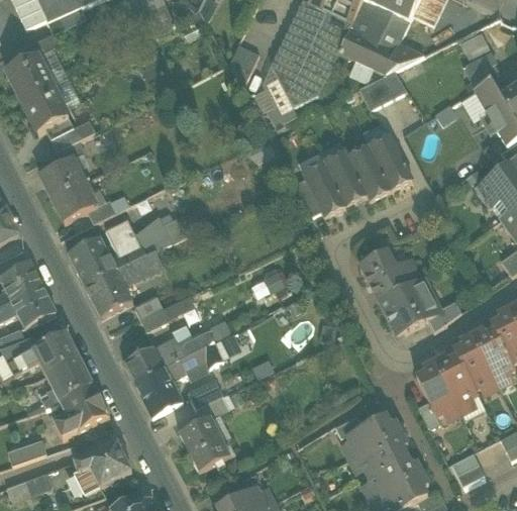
[(46,19),(37,0),(13,0),(25,28),(46,19)]
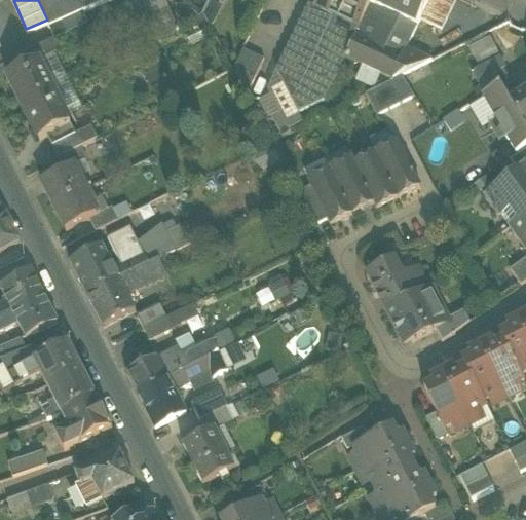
[(38,0),(47,20),(49,24),(83,8),(101,0),(38,0)]
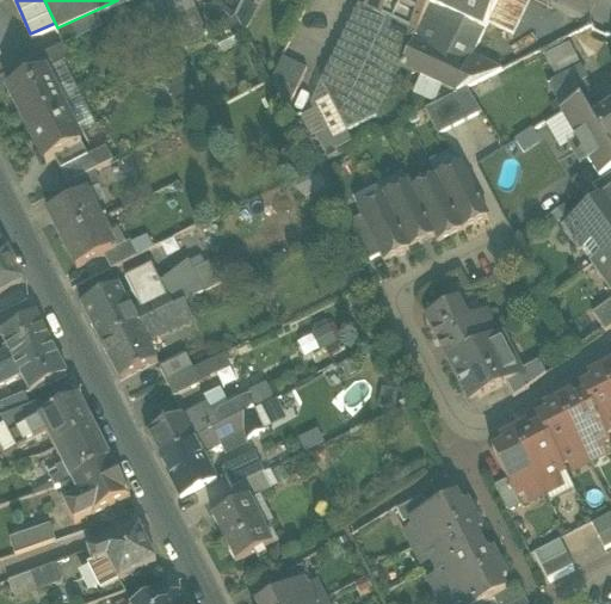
[(153,0),(143,5),(159,39),(203,19),(195,0),(153,0)]
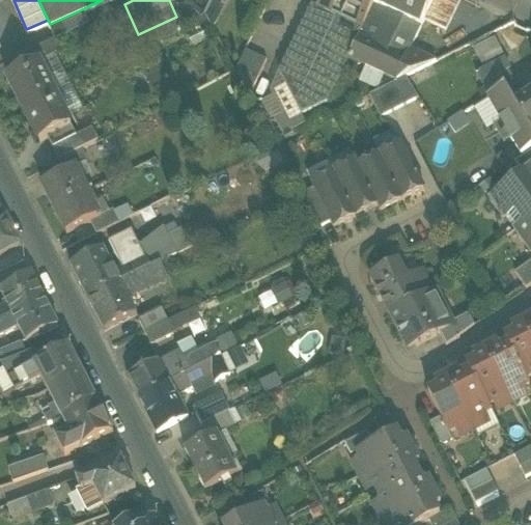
[(210,0),(205,10),(212,22),(216,20),(224,2),(220,0),(210,0)]
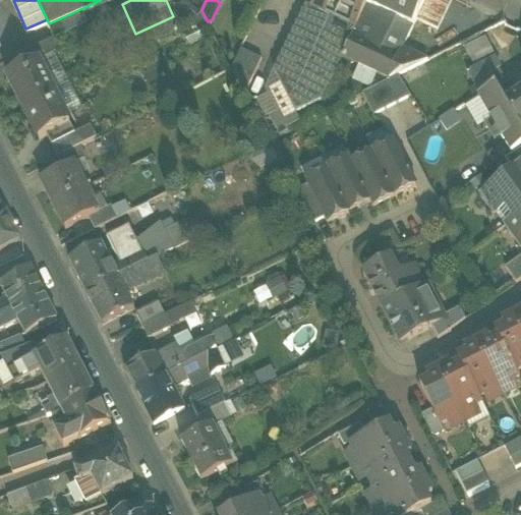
[(355,25),(366,0),(312,0),(311,3),(310,4),(313,5),(355,25)]
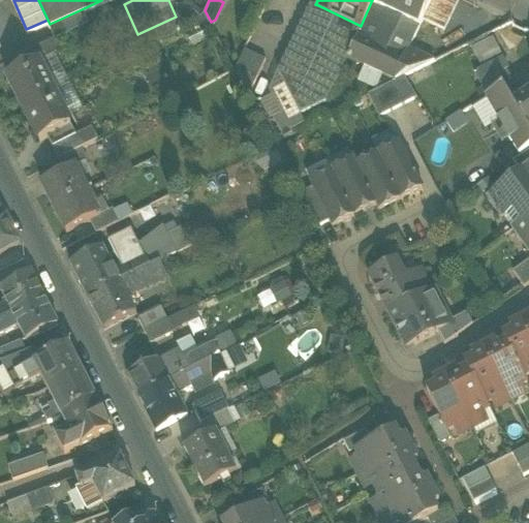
[(372,0),(361,26),(383,36),(385,33),(403,41),(407,32),(430,43),(489,13),(492,8),(474,0),(372,0)]
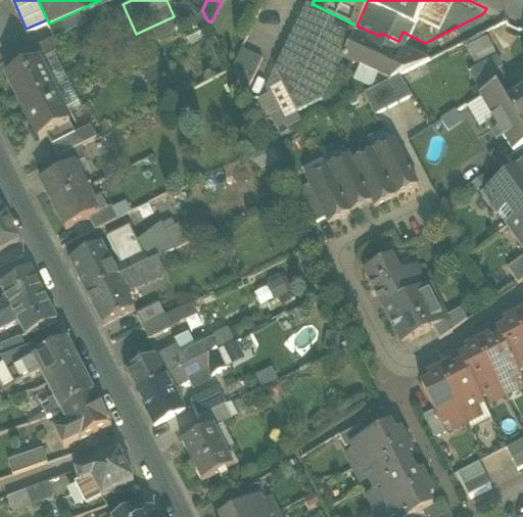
[(323,96),(343,53),(353,31),(357,26),(315,5),(312,4),(313,3),(307,1),(275,67),(296,109),(323,96)]
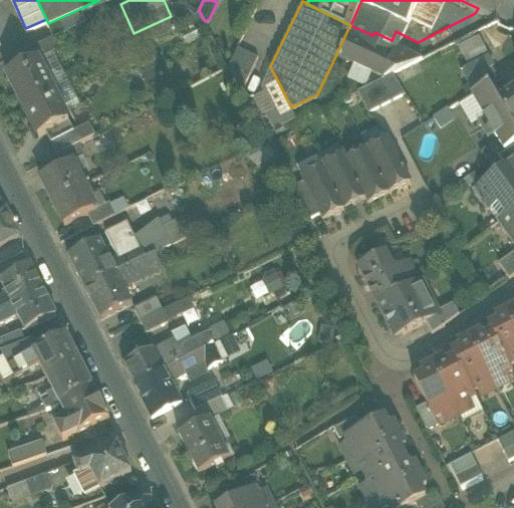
[(48,23),(53,34),(85,19),(81,8),(48,23)]
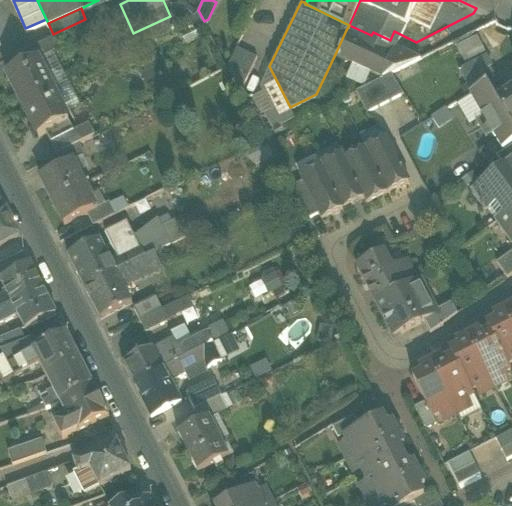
[(175,27),(170,16),(133,33),(138,44),(175,27)]
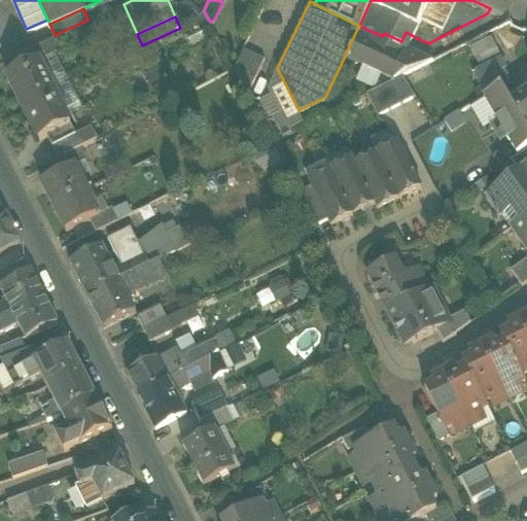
[(432,57),(409,45),(405,54),(356,31),(346,54),(362,61),(382,70),(394,76),(402,72),(432,57)]
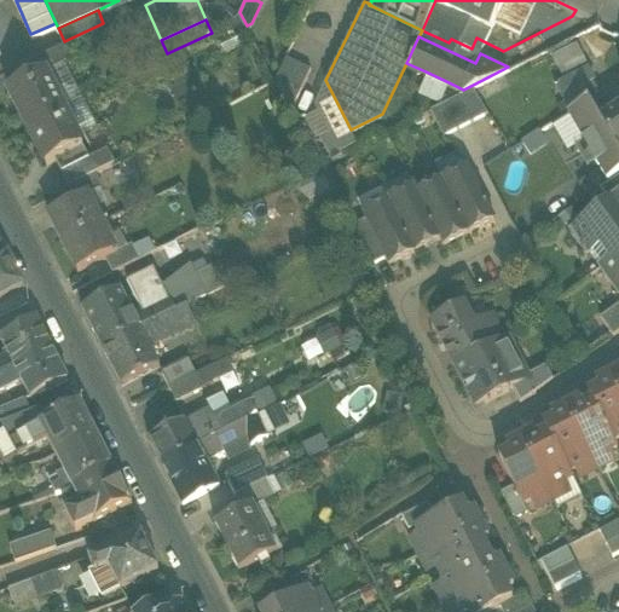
[(553,51),(559,63),(561,62),(583,52),(577,40),(553,51)]
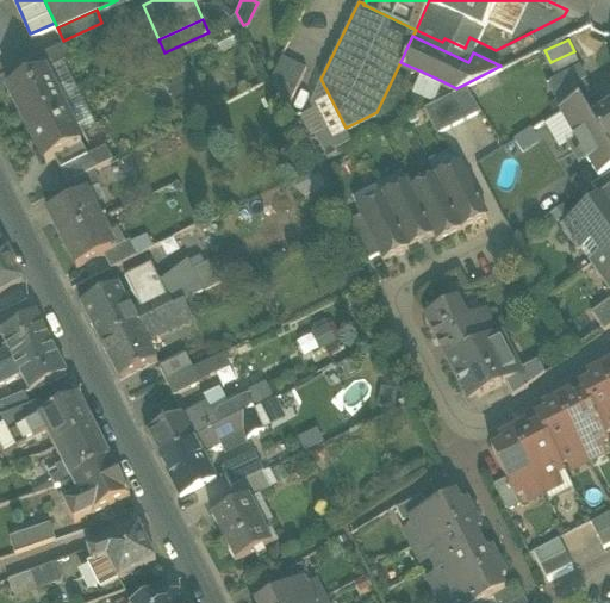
[(69,54),(63,41),(18,61),(25,74),(44,64),(45,67),(64,57),(69,54)]
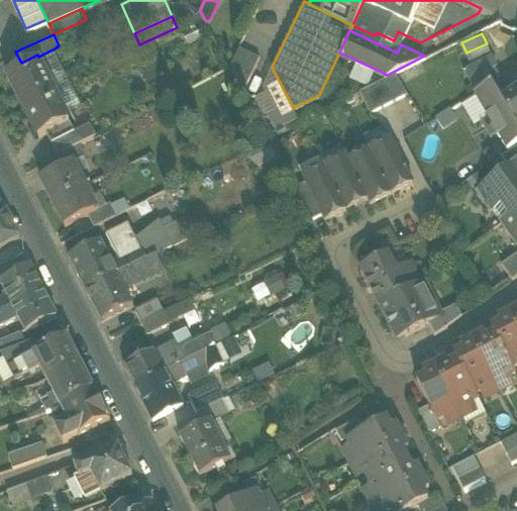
[(487,43),(469,52),(473,61),(491,53),(487,43)]
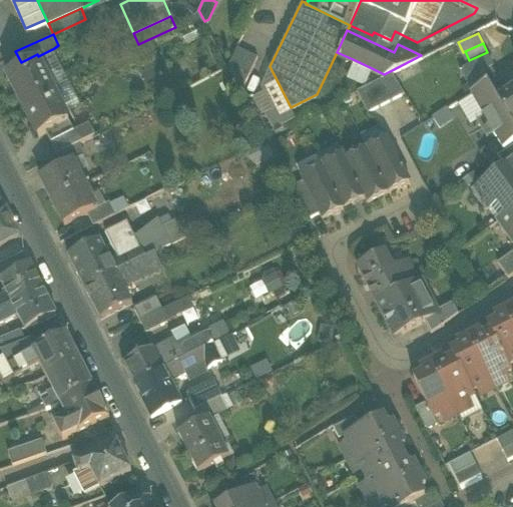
[(227,64),(248,74),(259,53),(237,44),(227,64)]
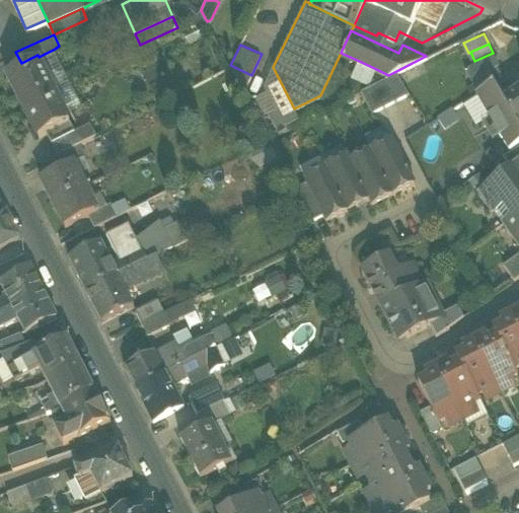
[(54,87),(70,79),(55,49),(39,57),(54,87)]
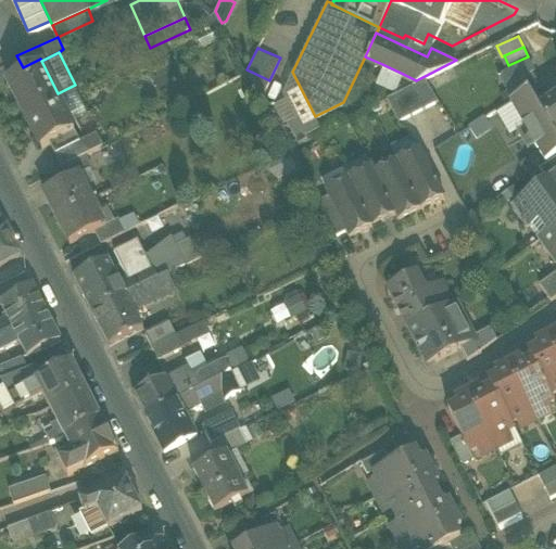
[(497,71),(506,86),(532,69),(535,68),(528,56),(508,65),(497,71)]
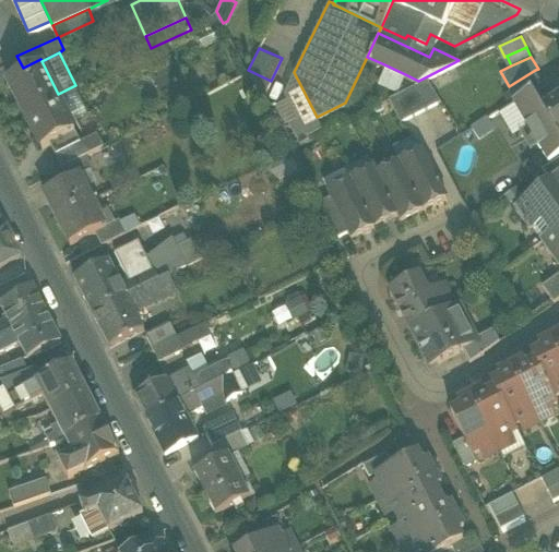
[(8,76),(24,110),(58,94),(42,61),(40,59),(23,68),(8,76)]
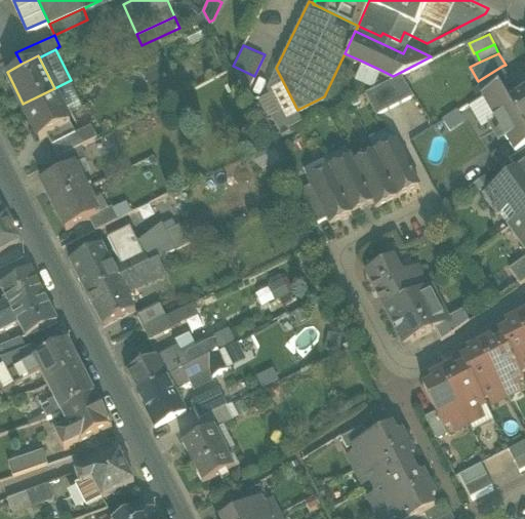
[(380,70),(361,61),(354,76),(373,85),(380,70)]
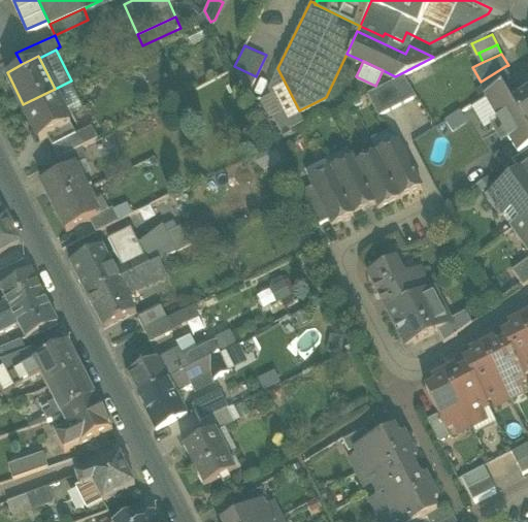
[(165,79),(159,64),(144,70),(151,86),(165,79)]
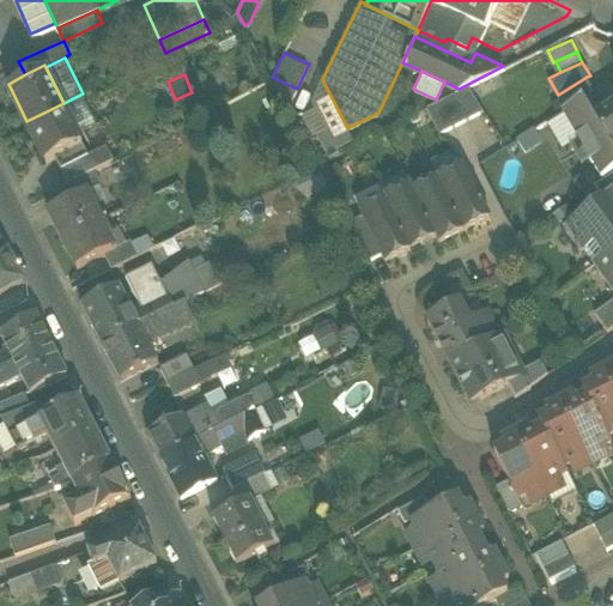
[(565,105),(582,95),(593,89),(587,77),(558,95),(565,105)]
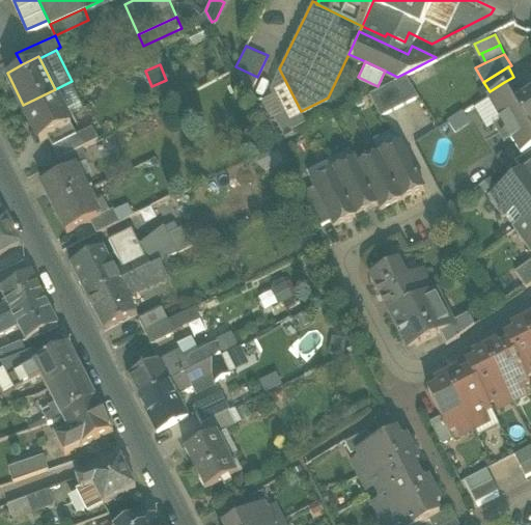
[(301,111),(279,68),(270,87),(273,92),(281,109),(285,107),(295,127),(306,120),(301,111)]
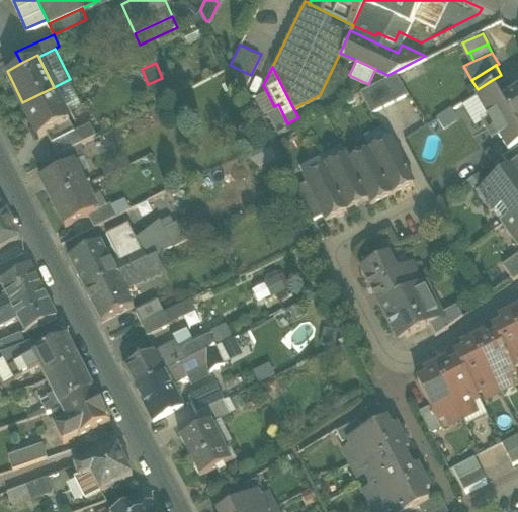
[(387,75),(383,77),(395,98),(408,91),(396,71),(387,75)]
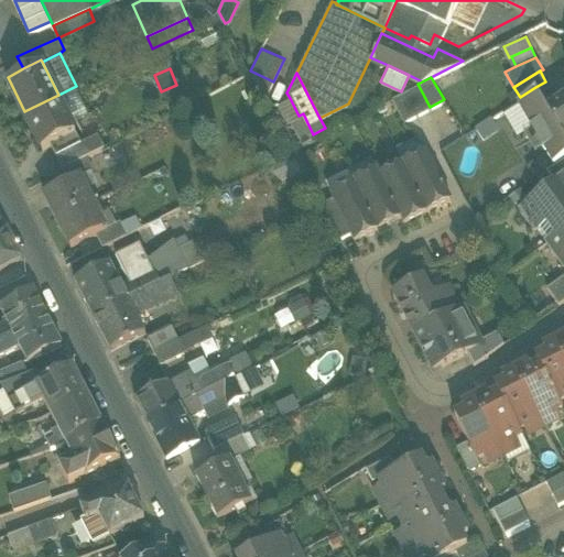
[(549,79),(545,82),(535,87),(548,106),(561,98),(549,79)]
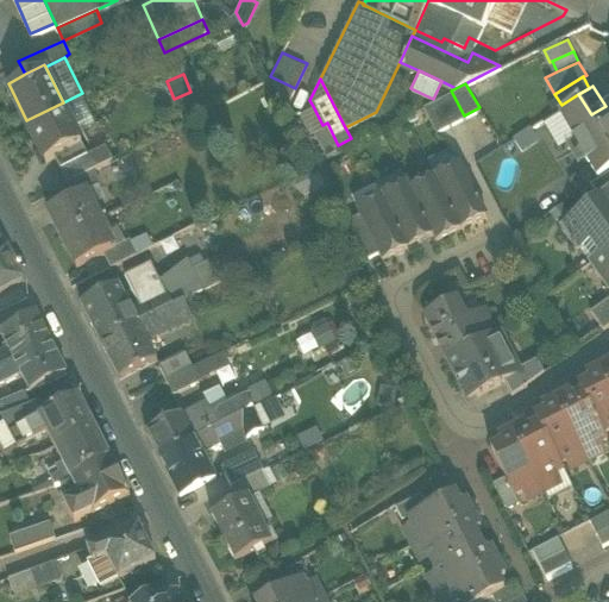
[(451,91),(438,98),(451,123),(464,115),(451,91)]
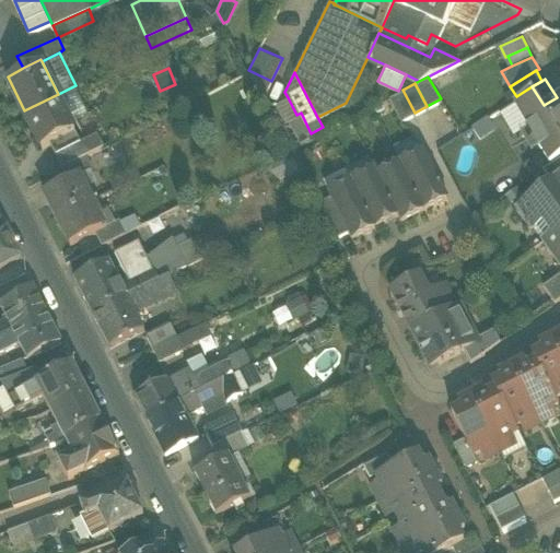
[(76,85),(58,94),(71,119),(89,110),(76,85)]
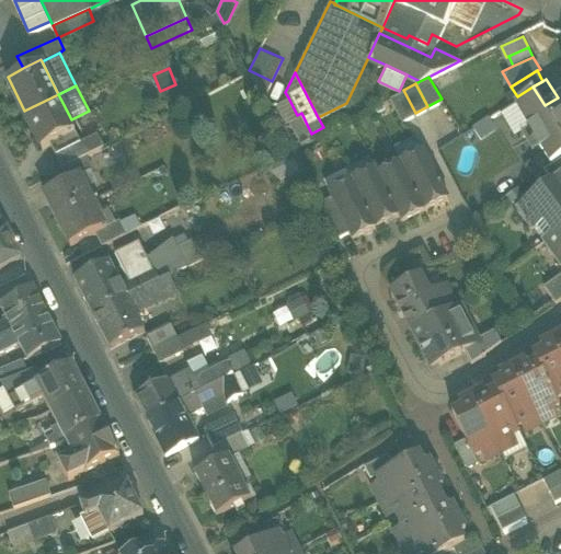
[(560,133),(552,119),(545,105),(533,87),(517,96),(515,99),(516,101),(529,124),(551,160),(560,153),(560,133)]
